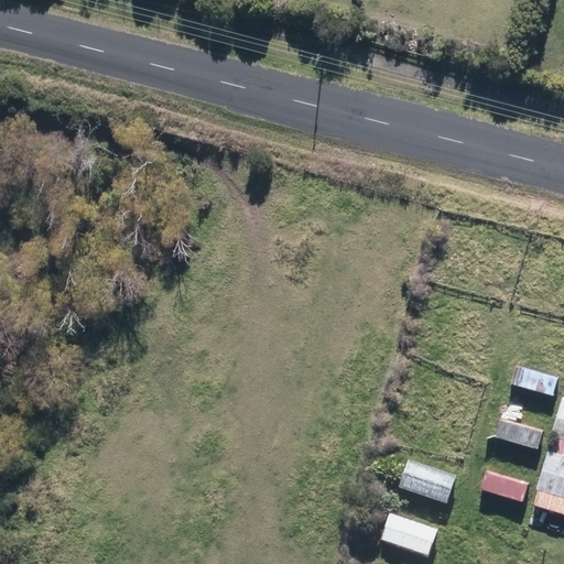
[(559,377),(516,366),(510,384),(553,397),(559,377)]
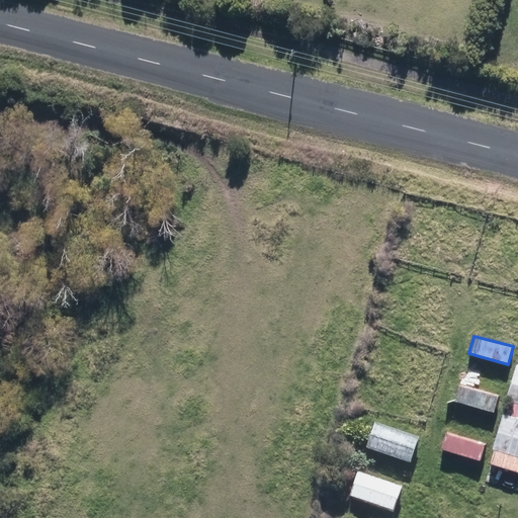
[(506,417),(503,416),(493,451),(496,452),(492,464),(517,471),(517,366),(507,403),(510,404),(506,417)]
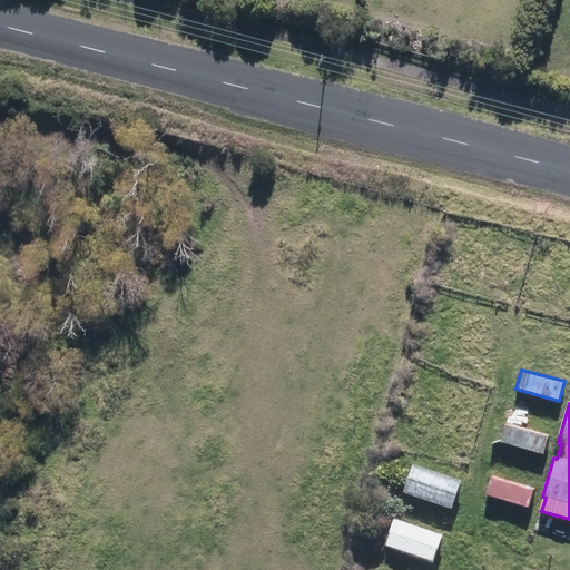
[(548,435),(507,424),(501,444),(542,455),(548,435)]
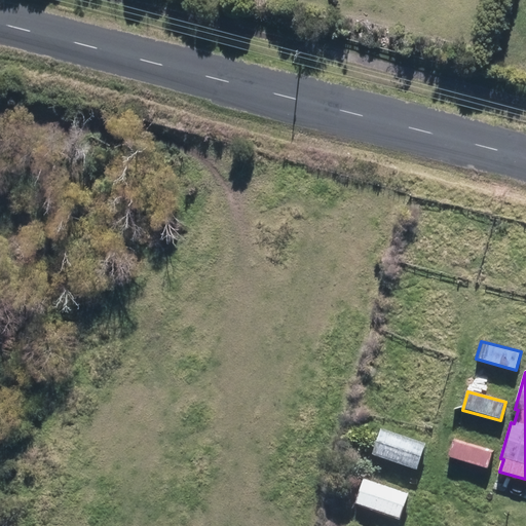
[(425,447),(382,431),(373,458),(416,473),(425,447)]
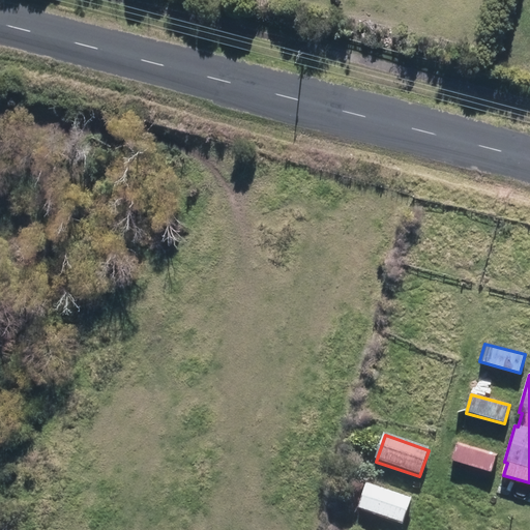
[(497,454),(458,443),(452,462),(492,473),(497,454)]
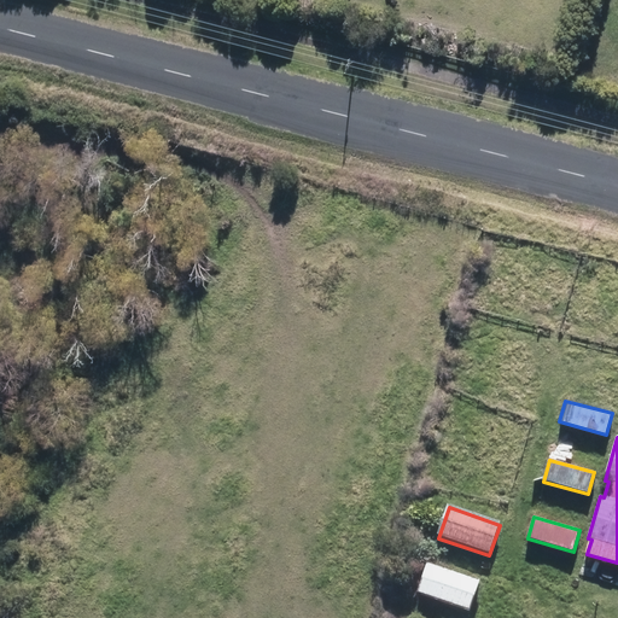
[(479,583),(427,565),(415,598),(467,616),(479,583)]
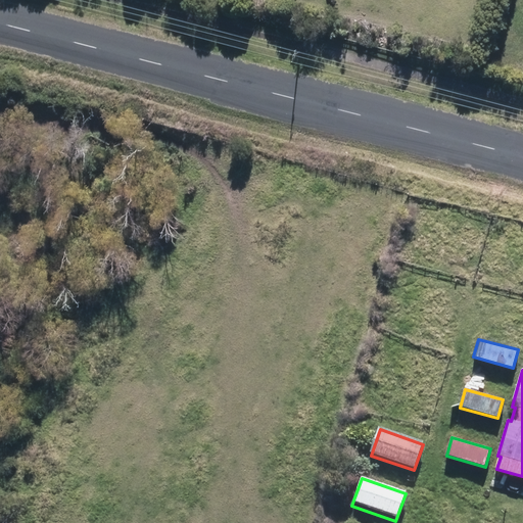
All buildings are outlined.
